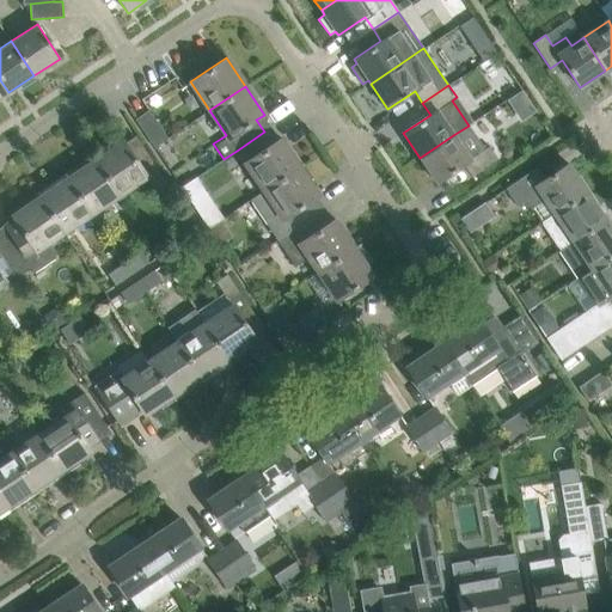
[(167,139),(151,112),(136,121),(154,147),(167,139)]
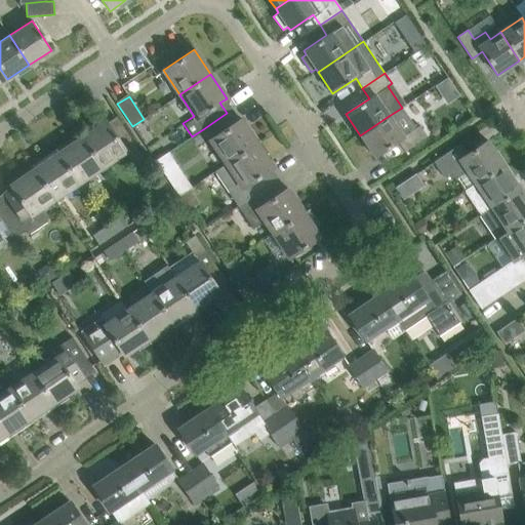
[(389,116),(360,135),(374,156),(398,140),(404,152),(427,136),(419,126),(415,129),(402,108),(389,116)]
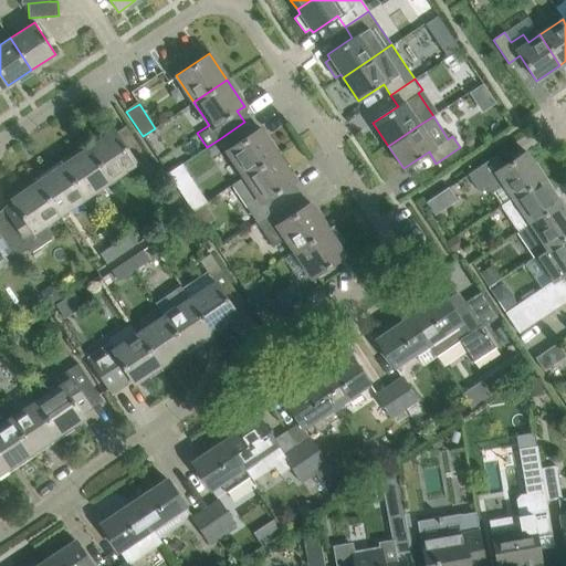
[(252,133),(244,122),(219,139),(243,177),(278,154),(260,128),(252,133)]
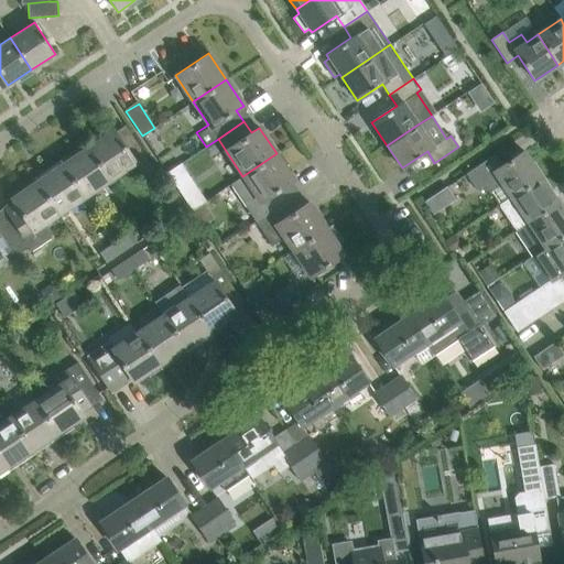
[(87,147),(109,180),(134,163),(140,170),(150,163),(129,131),(119,138),(114,129),(87,147)]
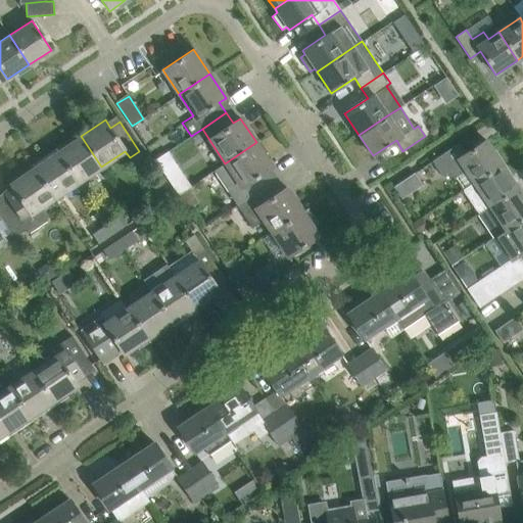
[(81,136),(57,152),(78,183),(101,167),(81,136)]
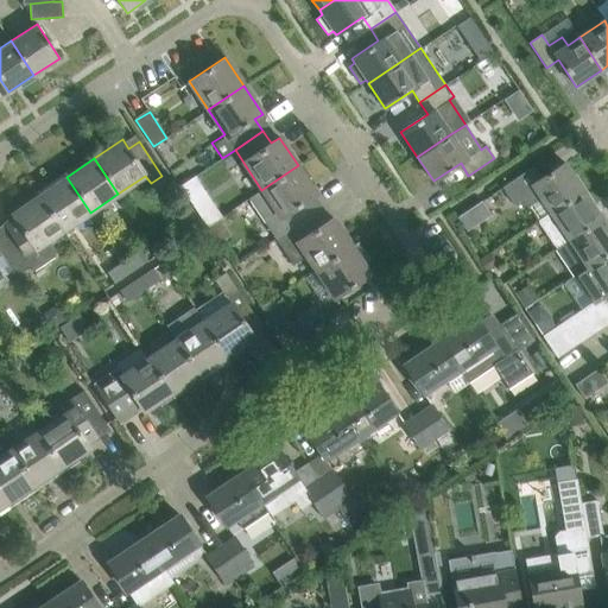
[(502,187),(513,204),(521,200),(527,208),(540,198),(550,213),(583,191),(564,163),(540,179),(532,166),(502,187)]
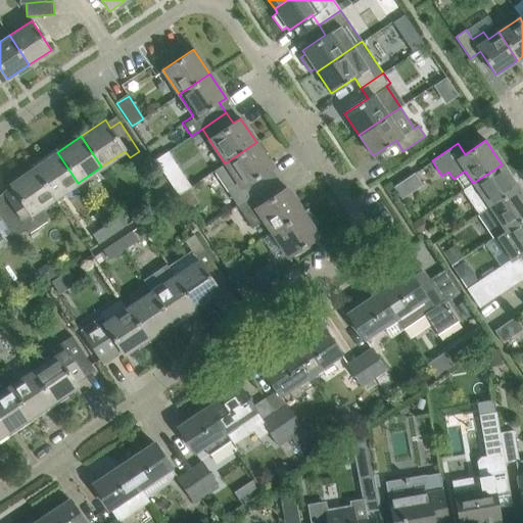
[(272,167),(256,142),(225,163),(214,171),(237,205),(272,182),(265,172),(272,167)]
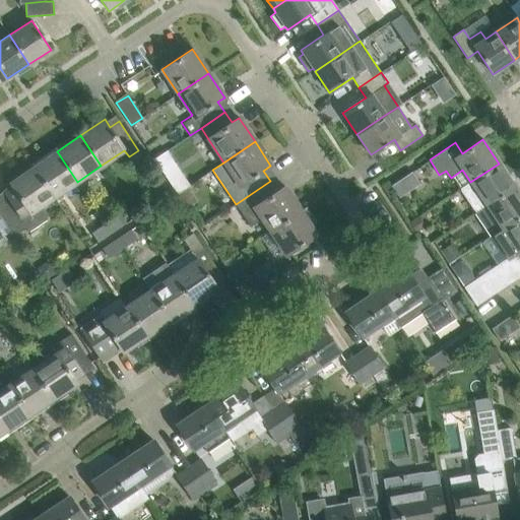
[(77,182),(57,151),(34,167),(54,197),(77,182)]
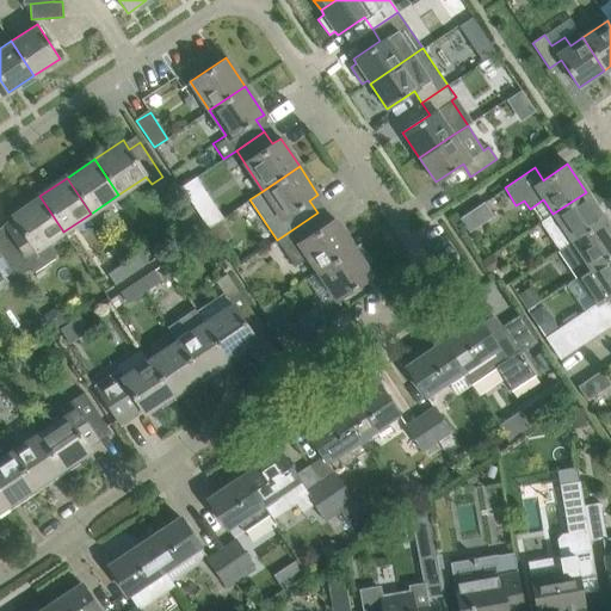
[(195,178),(180,187),(191,204),(207,193),(195,178)]
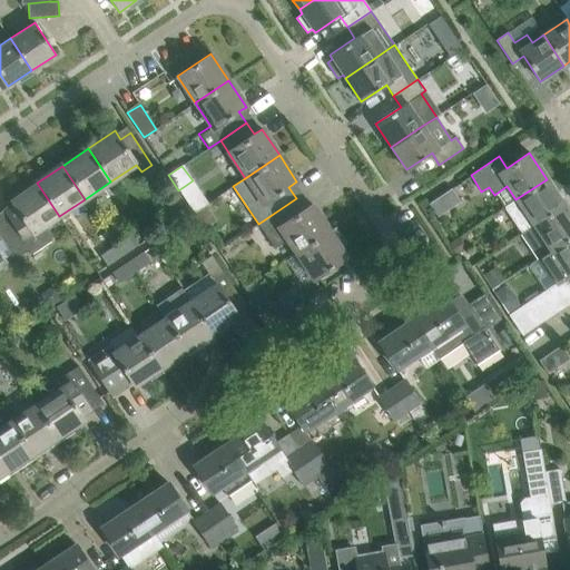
[(521,234),(564,205),(547,179),(516,199),(503,208),(521,234)]
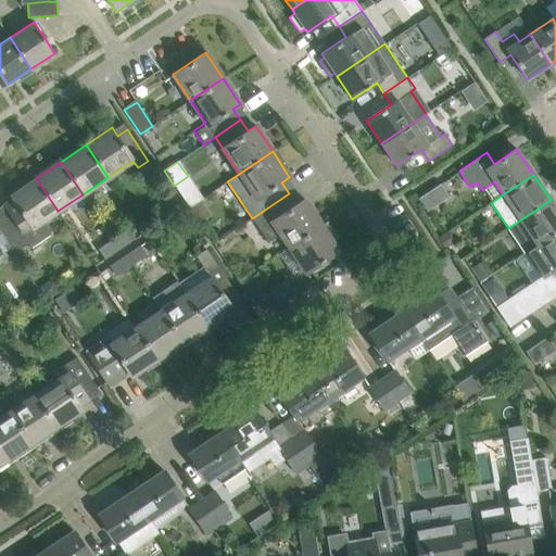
[(50,234),(42,222),(58,211),(36,178),(11,196),(16,204),(8,210),(7,210),(16,226),(2,236),(14,253),(22,249),(32,251),(49,239),(50,234)]
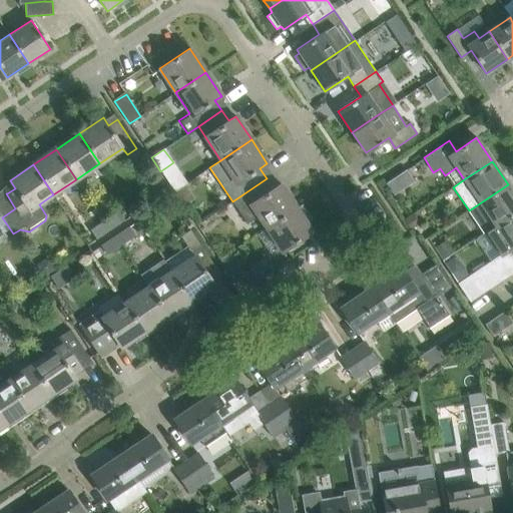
[(414,181),(406,169),(386,183),(394,194),(414,181)]
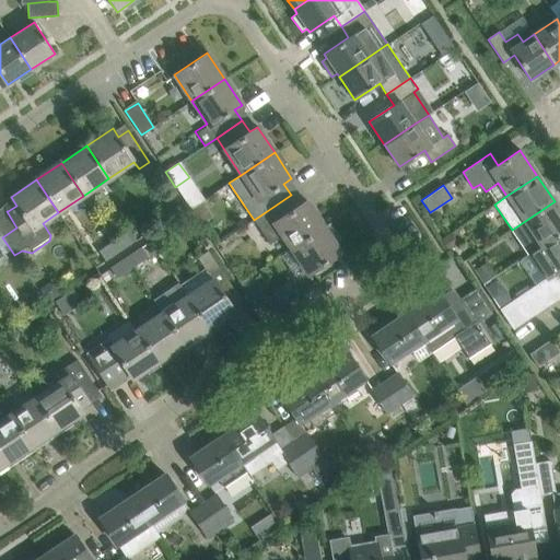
[(291,195),(254,220),(269,243),(281,235),(291,248),(324,226),(306,200),(299,206),(291,195)]
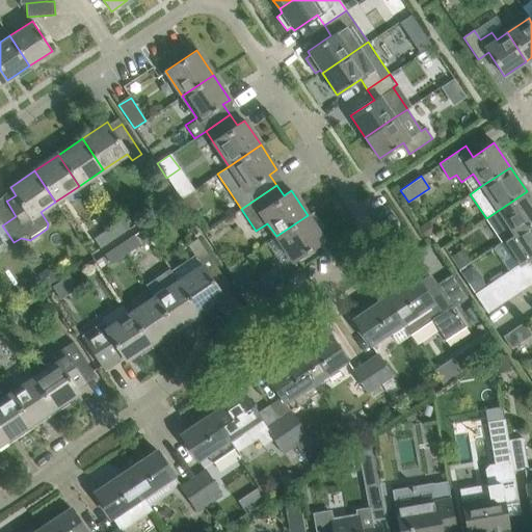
[(514,235),(531,222),(531,200),(527,191),(486,218),(485,219),(500,242),(504,240),(513,234),(514,235)]
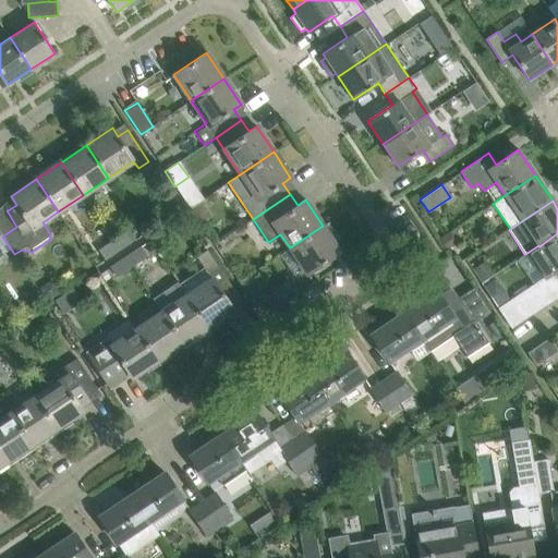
[(329,221),(323,226),(290,247),(307,274),(340,252),(334,242),(338,239),(328,223),(329,222),(329,221)]
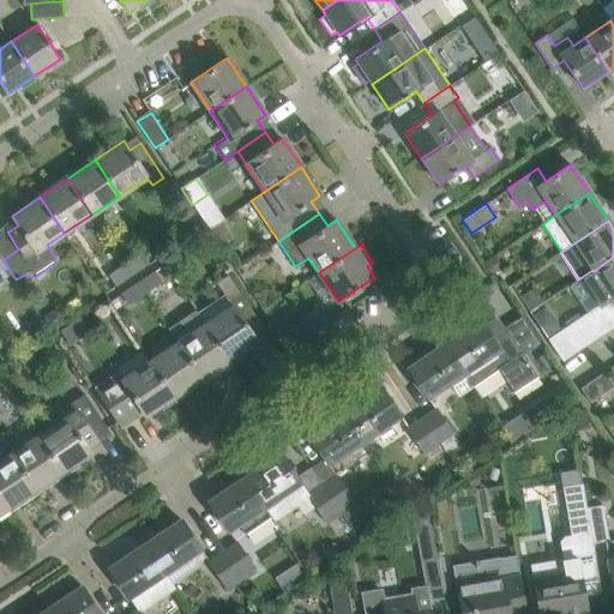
[(124,263),(132,275),(149,263),(142,252),(124,263)]
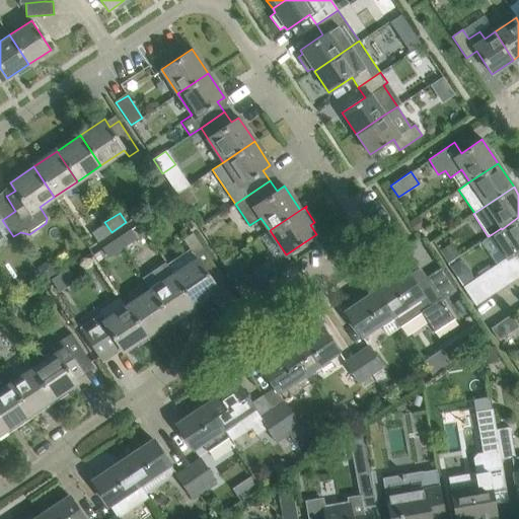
[(419,216),(414,219),(408,223),(415,232),(420,229),(425,225),(419,216)]
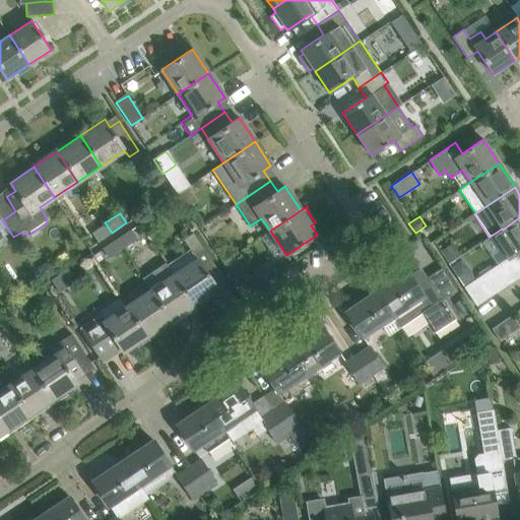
[(519,217),(503,230),(502,229),(493,235),(508,258),(508,259),(515,254),(519,251),(519,217)]
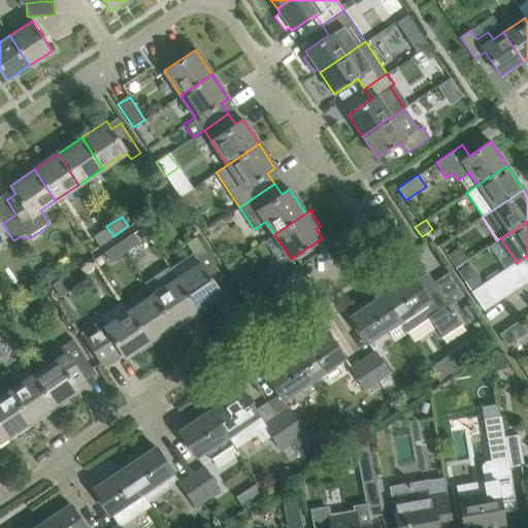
[(99,245),(113,236),(106,226),(93,235),(99,245)]
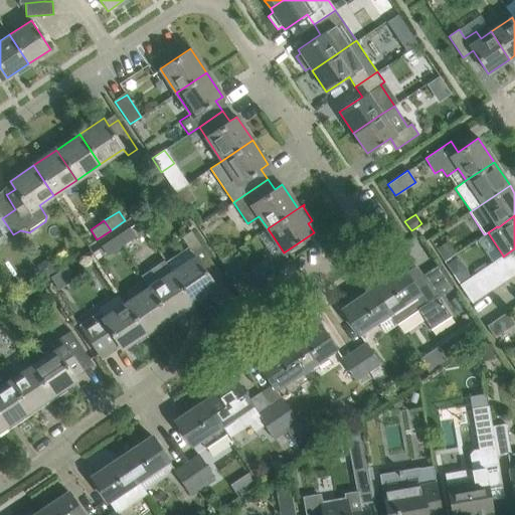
[(130,227),(115,236),(121,245),(136,236),(130,227)]
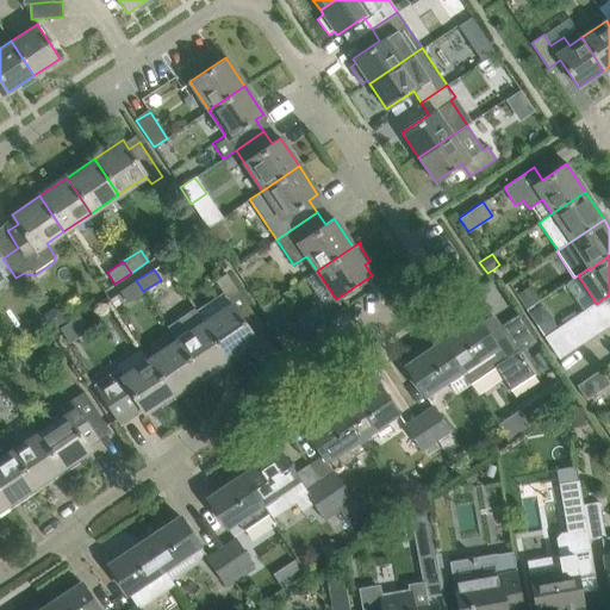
[(230,304),(204,322),(228,358),(255,338),(250,330),(260,323),(226,273),(215,281),(230,304)]
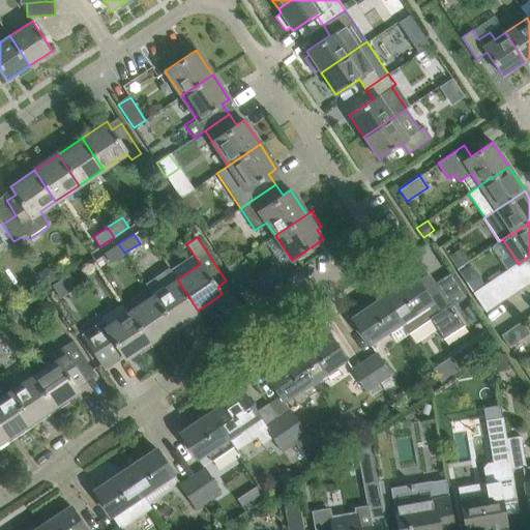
[(111,263),(124,253),(118,243),(104,254),(111,263)]
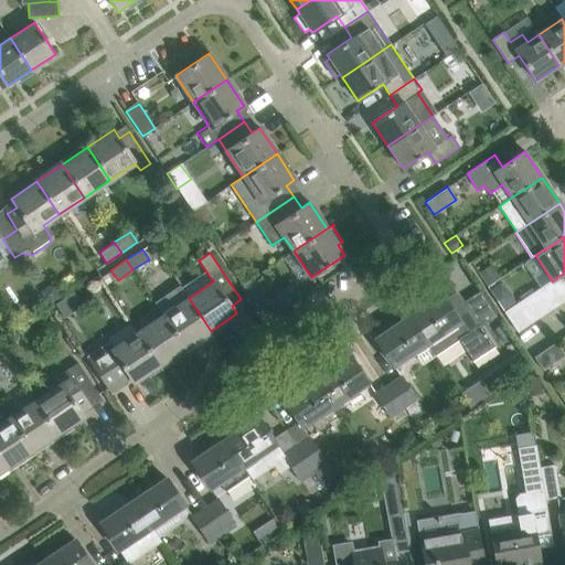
[(480,274),(487,286),(499,277),(492,266),(480,274)]
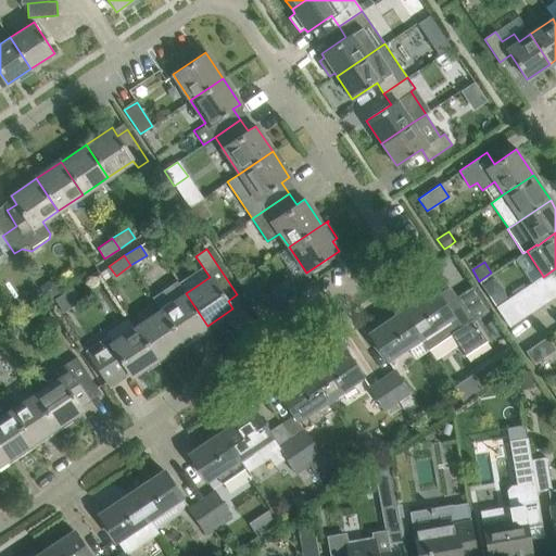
[(96,272),(89,277),(93,283),(101,279),(96,272)]
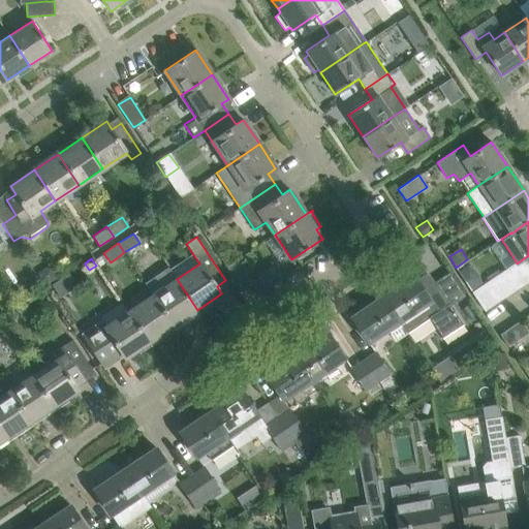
[(517,262),(514,265),(526,283),(528,281),(528,266),(524,258),(517,263),(517,262)]
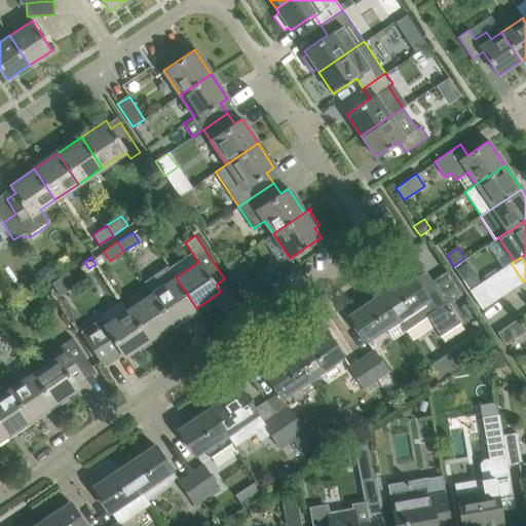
[(237,258),(225,265),(240,289),(252,282),(253,283),(254,283),(237,258)]
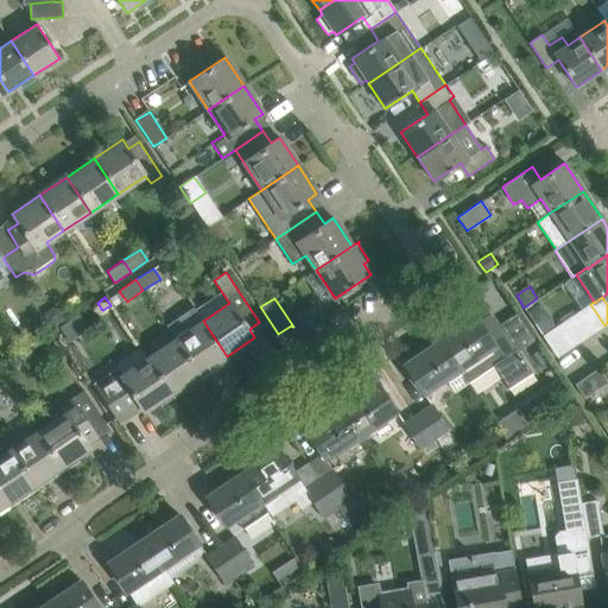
[(165,323),(176,340),(200,374),(227,356),(203,321),(192,304),(182,311),(181,311),(179,311),(178,312),(177,312),(177,314),(177,315),(177,316),(165,323)]
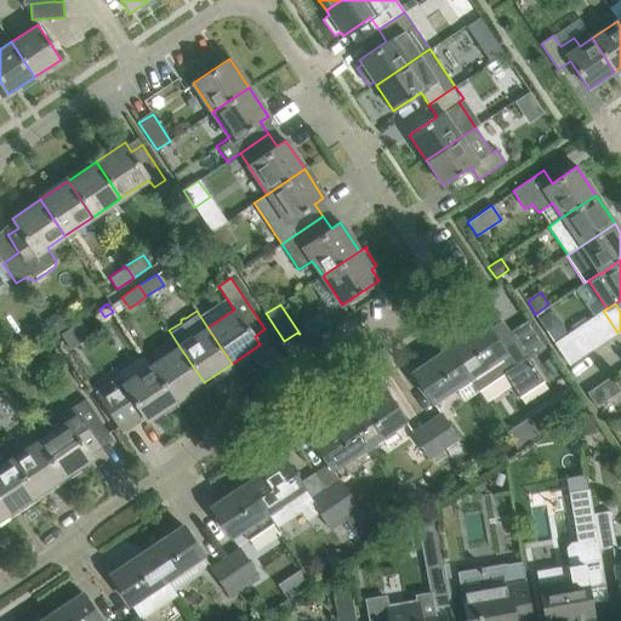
[(603,311),(591,319),(605,341),(617,332),(603,311)]
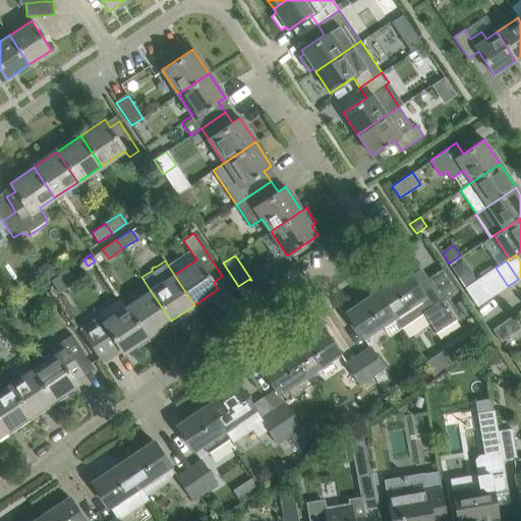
[(462,263),(452,269),(463,284),(472,278),(470,272),(466,266),(462,263)]
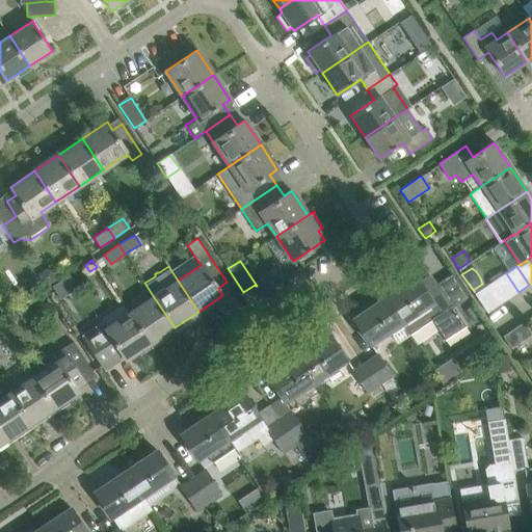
[(508,299),(519,292),(506,273),(496,280),(508,299)]
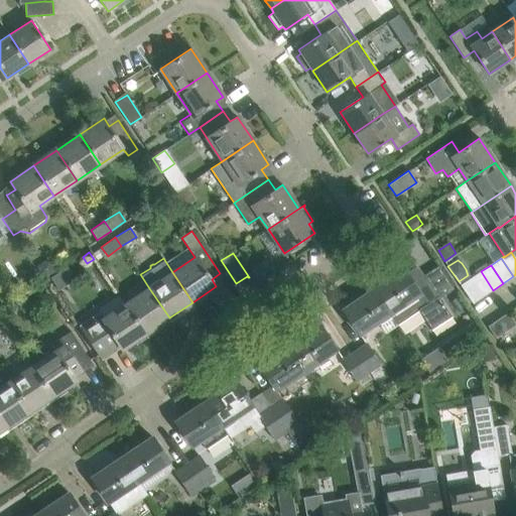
[(424,276),(422,272),(410,279),(403,268),(373,288),(390,314),(397,325),(418,310),(431,331),(452,316),(439,298),(454,288),(438,267),(424,276)]
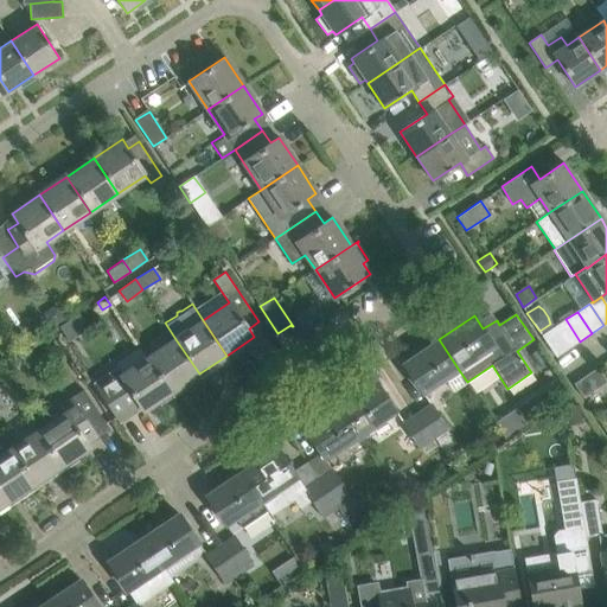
[(554,327),(568,349),(580,342),(566,319),(554,327)]
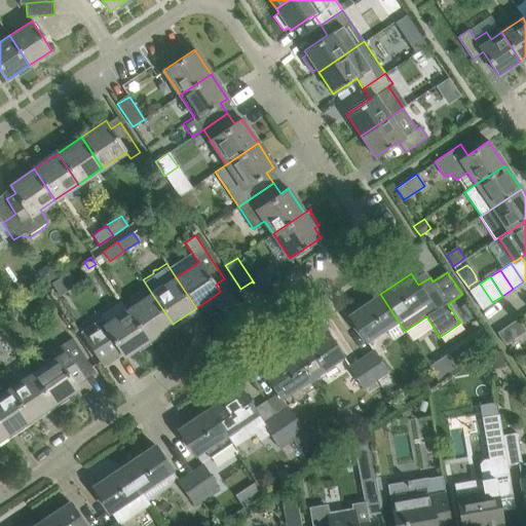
[(492,302),(480,284),(470,291),(482,309),(492,302)]
